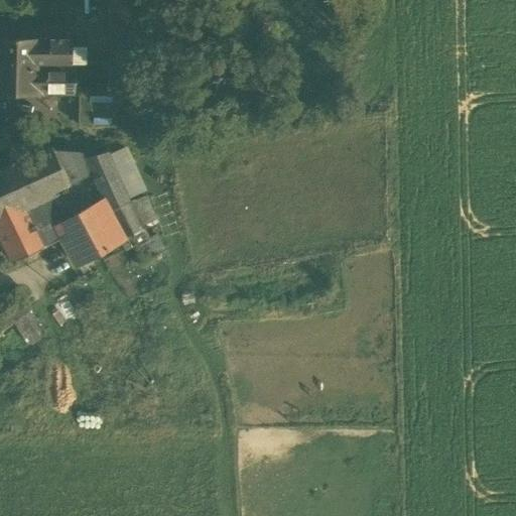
[(41,60),(42,40),(0,39),(0,61),(26,62),(26,60),(41,60)]
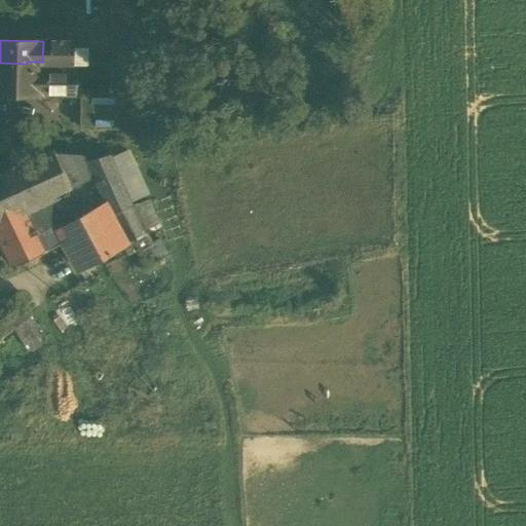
[(73,42),(43,41),(42,62),(73,62),(73,45),(73,42)]
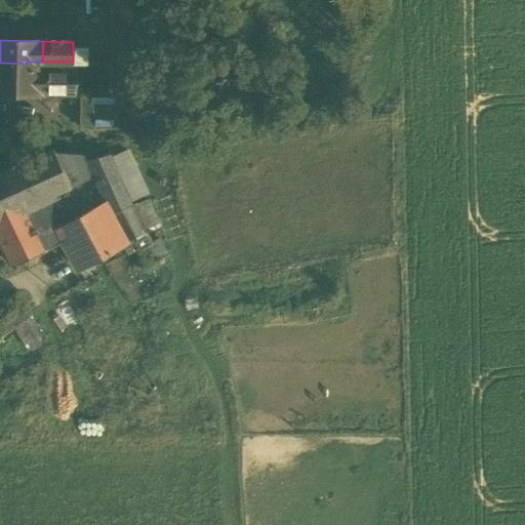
[(89,46),(73,45),(73,62),(88,63),(89,46)]
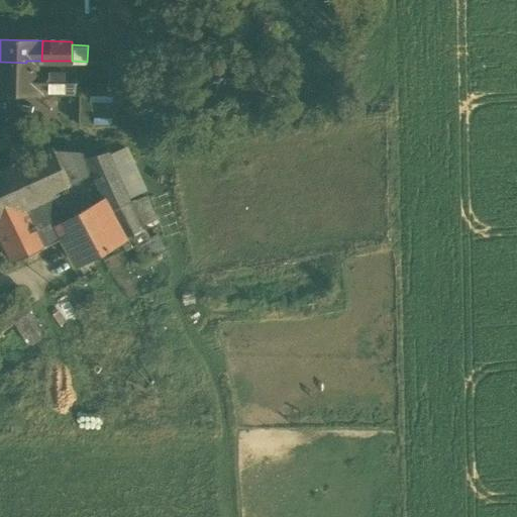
[(41,71),(41,61),(26,61),(26,63),(0,62),(0,92),(74,93),(77,71),(41,71)]
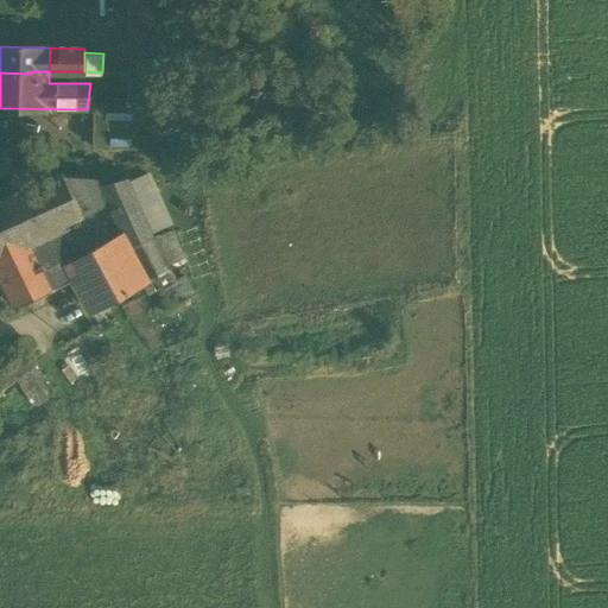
[(92,150),(137,150),(137,108),(92,107),(92,150)]
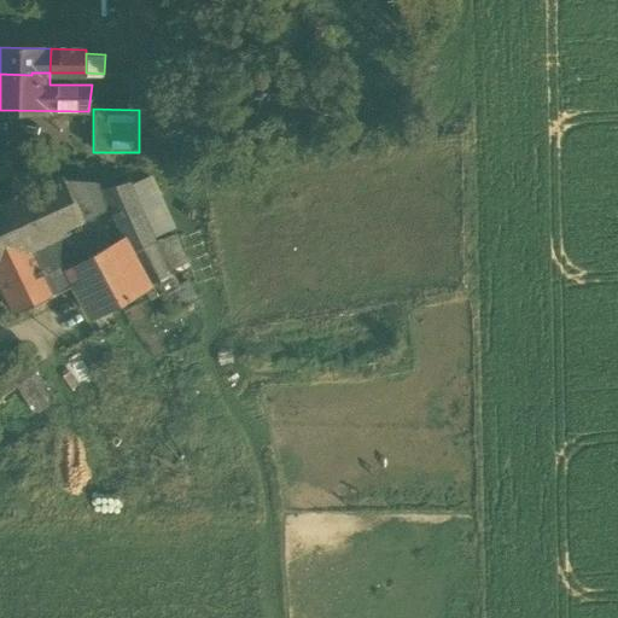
[(64,231),(83,221),(64,178),(63,175),(0,204),(0,261),(30,245),(64,231)]
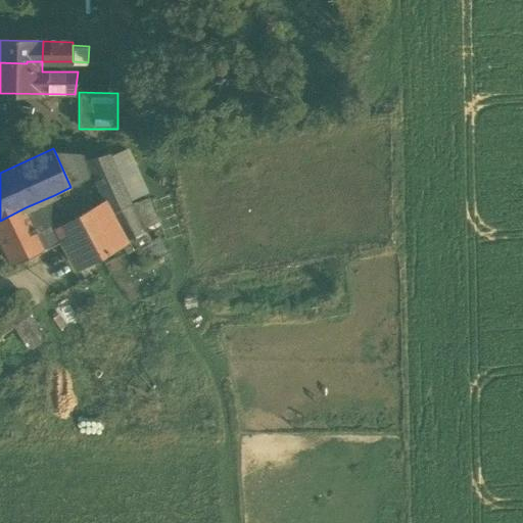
[(105,202),(111,214),(148,199),(126,148),(88,158),(86,153),(54,150),(70,187),(94,177),(105,202)]
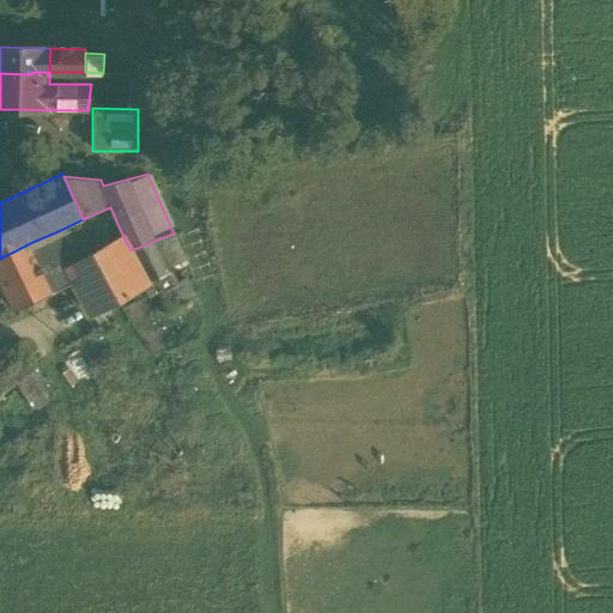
[(55,291),(73,283),(66,268),(80,261),(64,229),(30,243),(55,291)]
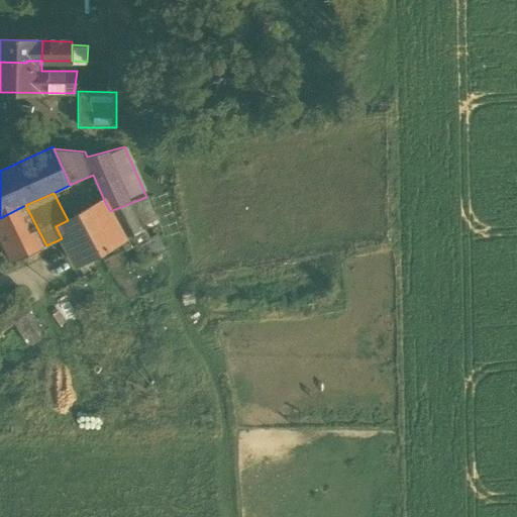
[(145,229),(158,223),(146,197),(110,211),(126,239),(145,229)]
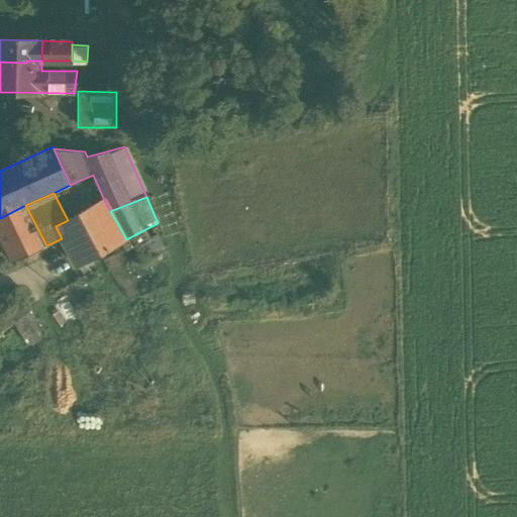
[(62,238),(76,266),(120,242),(126,239),(110,211),(104,200),(68,220),(56,226),(62,238)]
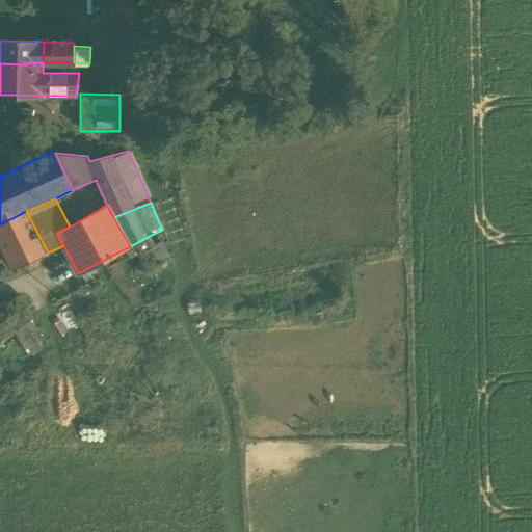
[(0,245),(2,250),(11,270),(48,253),(38,235),(26,211),(0,224),(0,245)]
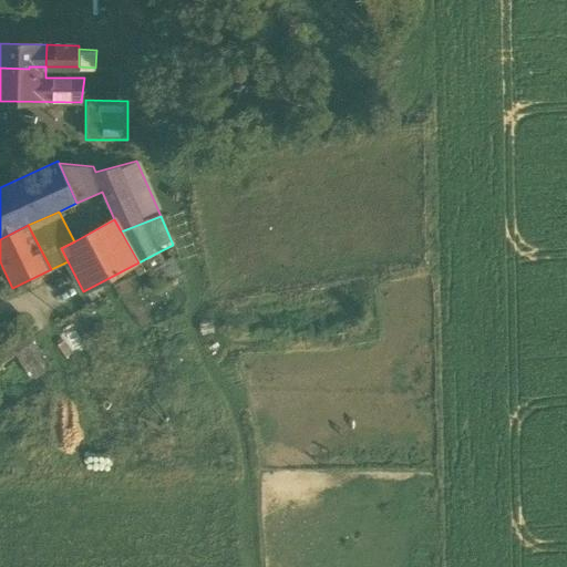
[(138,263),(132,266),(137,275),(151,268),(164,261),(160,251),(138,263)]
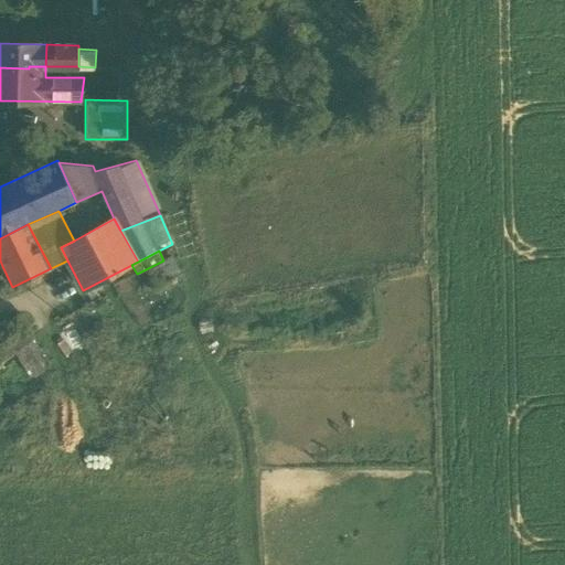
[(173,255),(163,260),(150,267),(160,286),(182,274),(173,255)]
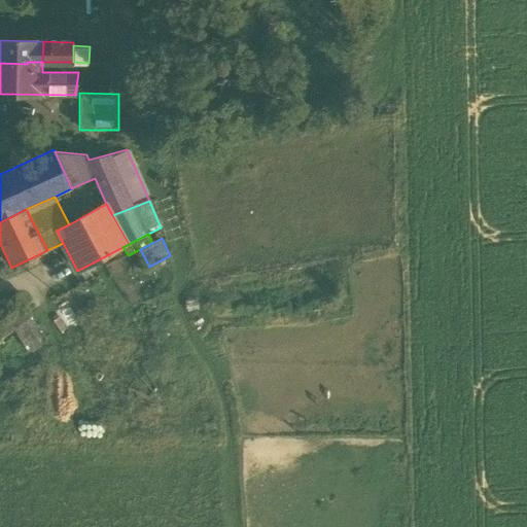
[(0,342),(18,334),(29,352),(47,339),(16,295),(0,307),(0,342)]
